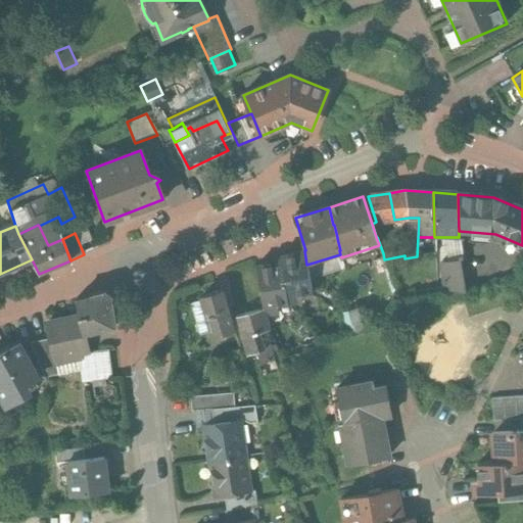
[(294,255),(280,257),(280,260),(281,260),(288,304),(299,302),(302,299),(301,296),(312,294),(306,265),(304,250),(296,252),(294,255)]
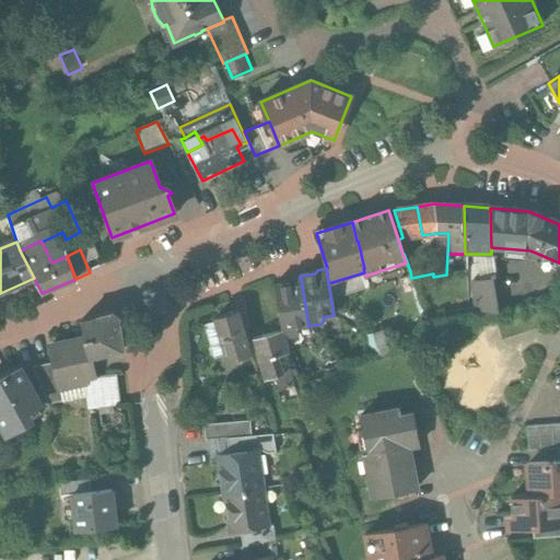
[(300,279),(292,280),(290,283),(275,286),(281,331),(283,337),(295,335),(298,331),(298,327),(308,326),(301,279),(300,279)]
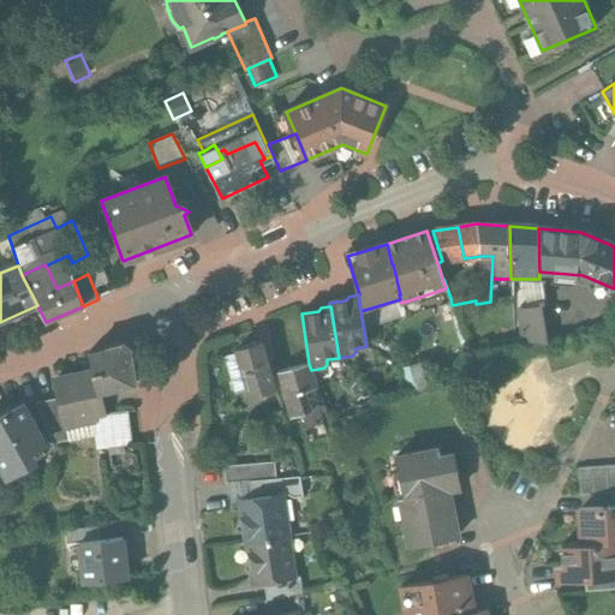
[(542,308),(519,311),(525,347),(548,344),(542,308)]
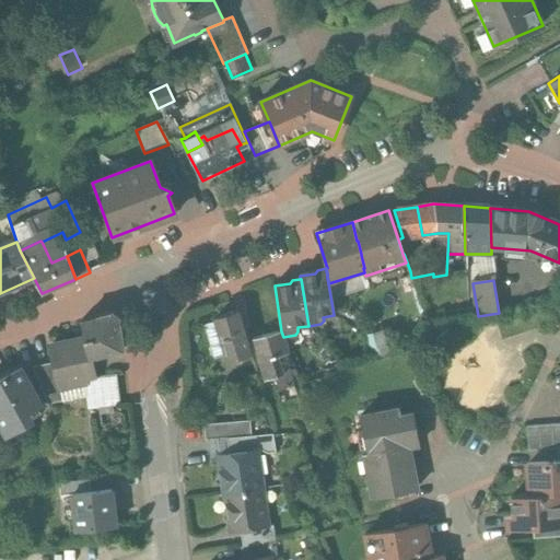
[(236,312),(214,318),(228,360),(249,353),(236,312)]
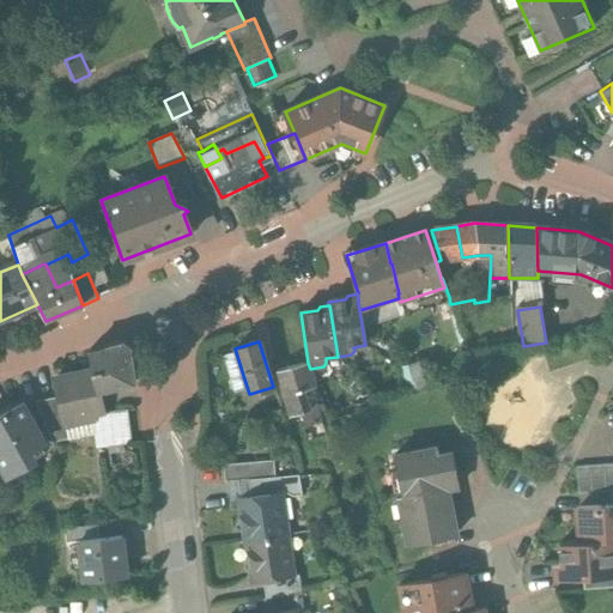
[(123,343),(107,347),(89,352),(93,372),(58,378),(60,395),(65,419),(67,419),(92,414),(104,413),(101,393),(135,383),(129,347),(123,343)]
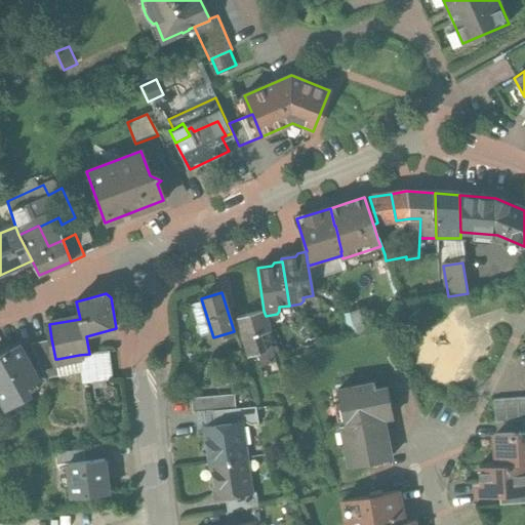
[(264,311),(237,318),(243,339),(249,356),(256,354),(265,351),(259,334),(269,331),(266,316),(264,311)]
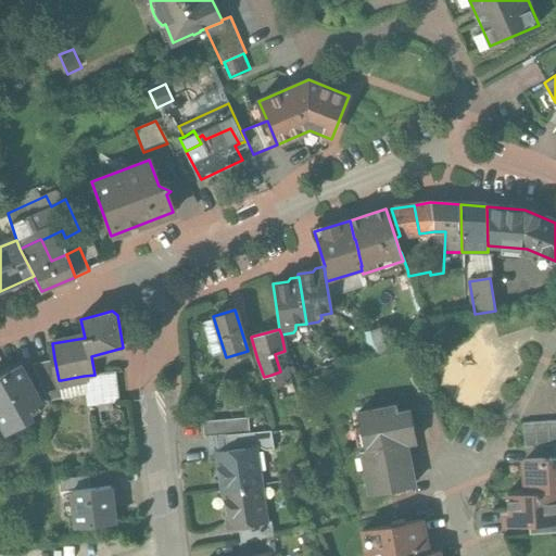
[(54,358),(30,363),(47,401),(63,399),(61,380),(59,380),(54,358)]
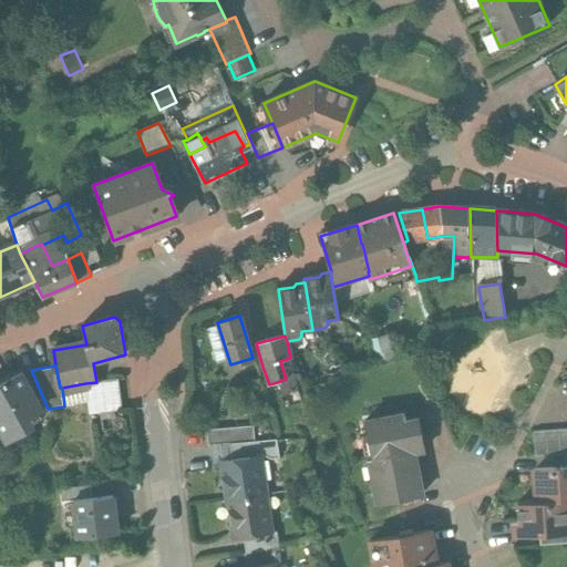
[(20,372),(10,377),(0,381),(0,426),(4,435),(24,425),(22,420),(37,412),(20,372)]
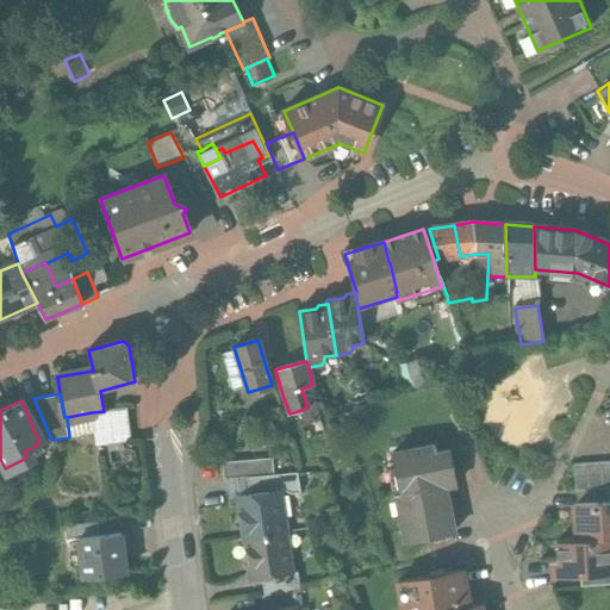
[(307,408),(298,411),(303,427),(317,422),(311,406),(307,408)]
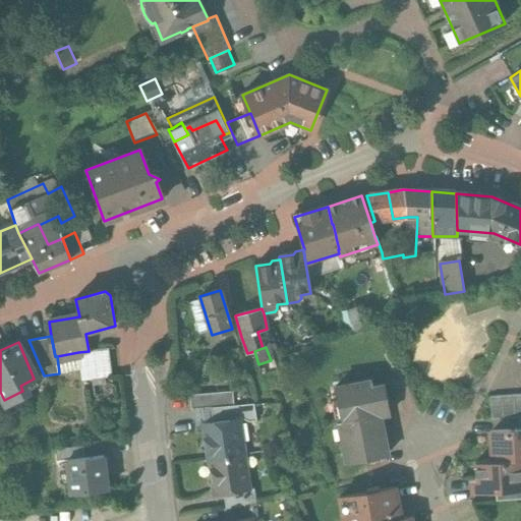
[(89,351),(78,352),(80,369),(81,381),(112,378),(109,348),(89,351)]
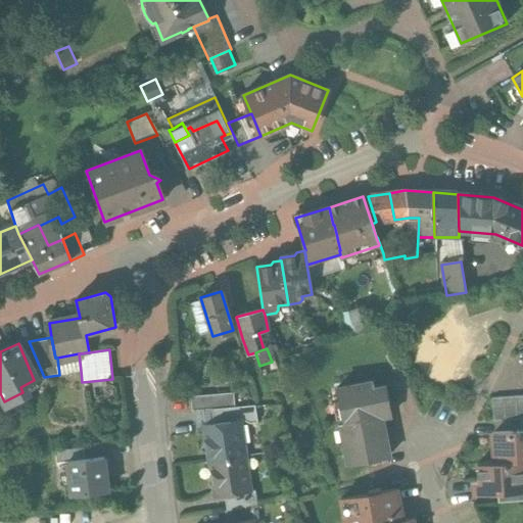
[(79,353),(57,358),(59,375),(81,371),(79,353)]
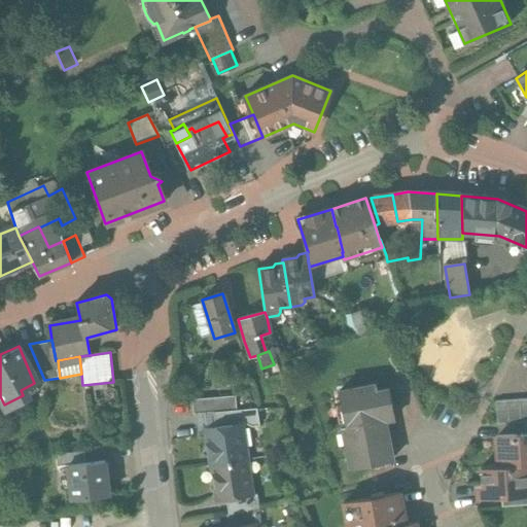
[(378,383),(340,391),(346,423),(343,424),(351,466),(393,458),(385,418),(395,416),(389,388),(379,390),(378,383)]
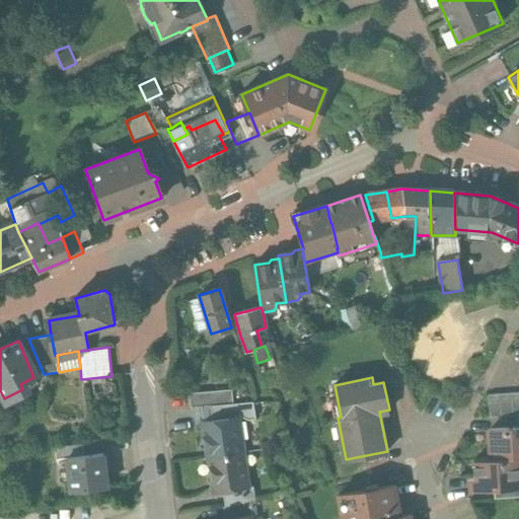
[(232,389),(191,393),(192,408),(210,405),(233,403),(232,389)]
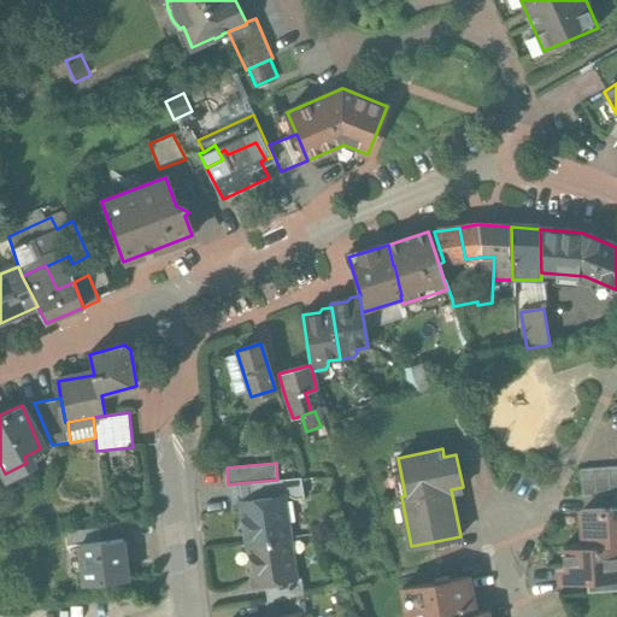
[(616,466),(580,469),(582,497),(613,495),(616,494),(616,466)]
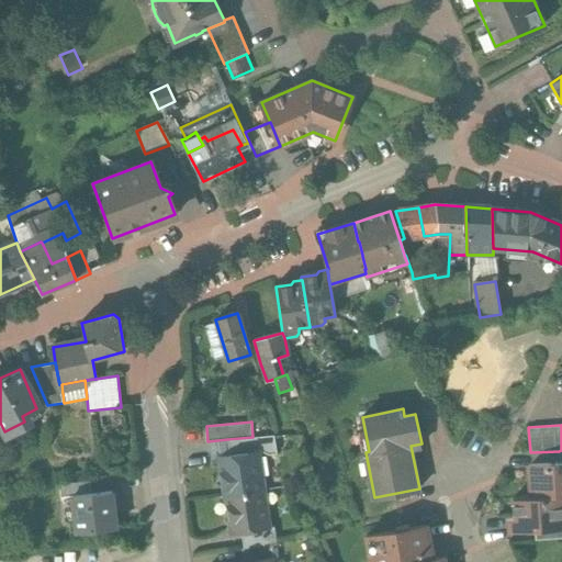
[(253,437),(227,439),(229,456),(257,451),(257,452),(262,451),(260,437),(253,437)]
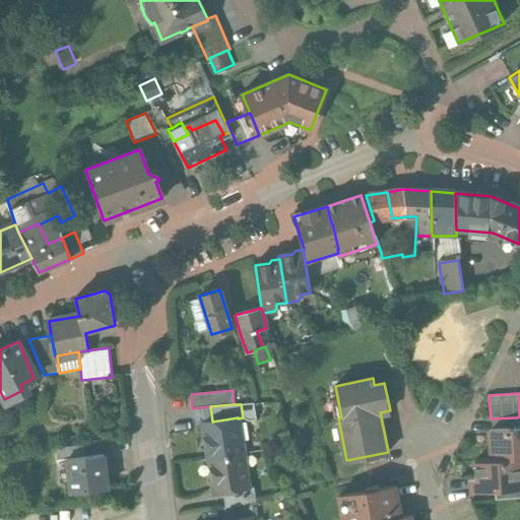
[(238,417),(212,421),(213,427),(205,428),(209,458),(243,453),(238,418),(238,417)]
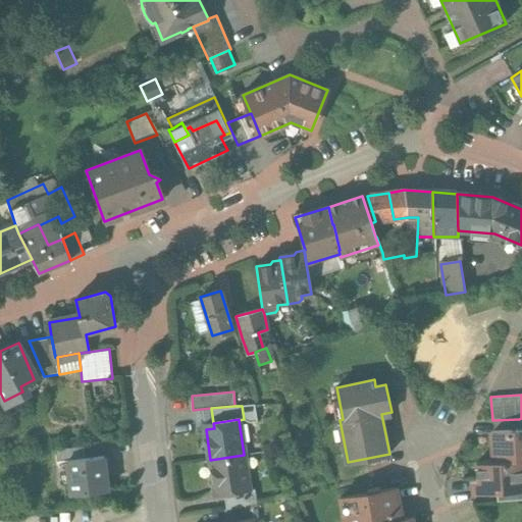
[(521,428),(520,429),(491,431),(493,461),(521,459),(521,428)]
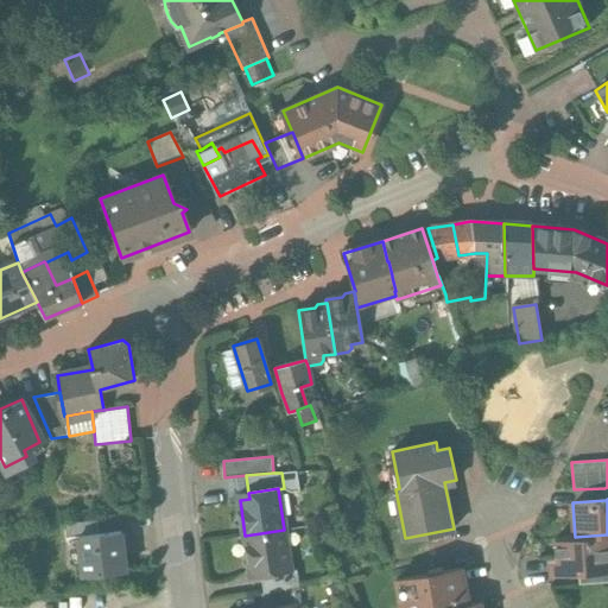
[(284,530),(245,536),(251,571),(260,570),(261,576),(291,572),(284,530)]
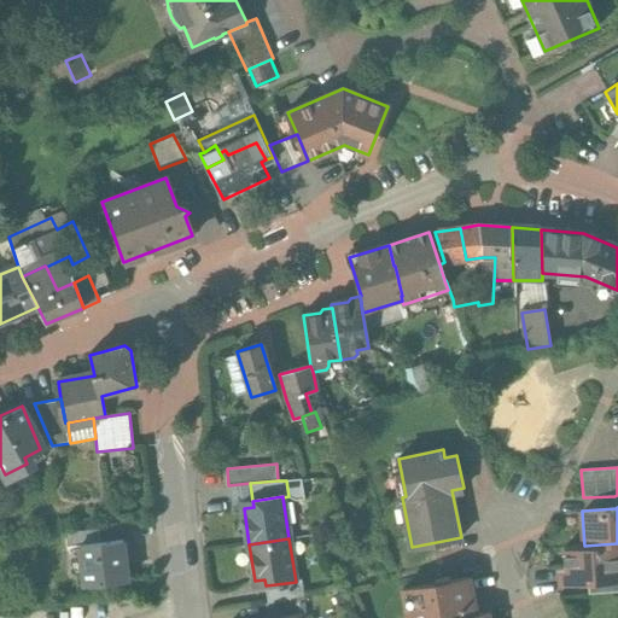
[(123,540),(80,546),(85,586),(128,581),(123,540)]
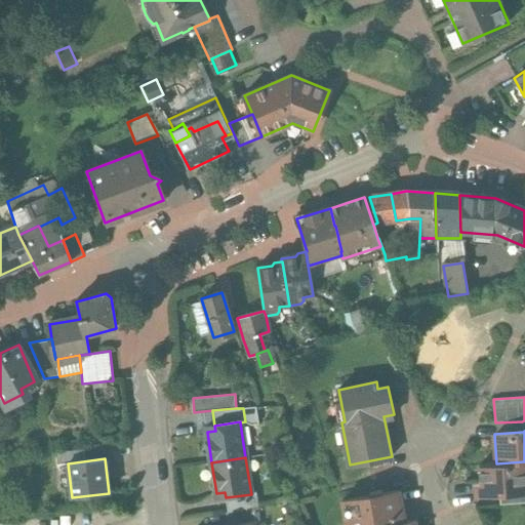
[(524,461),(496,463),(479,465),(480,481),(477,481),(477,493),(499,491),(524,489),(524,461)]
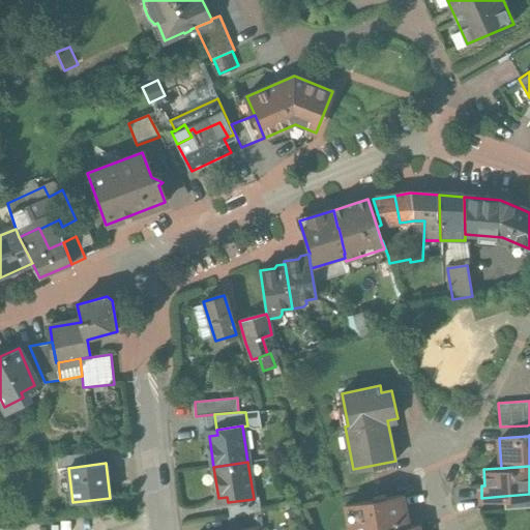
[(402,493),(385,496),(385,493),(372,496),(373,499),(345,504),(348,521),(358,519),(360,529),(419,529),(418,524),(408,526),(402,493)]
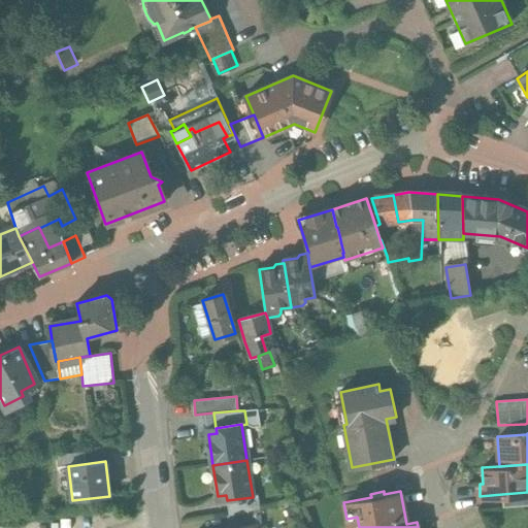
[(527,492),(502,494),(503,507),(527,505),(527,492)]
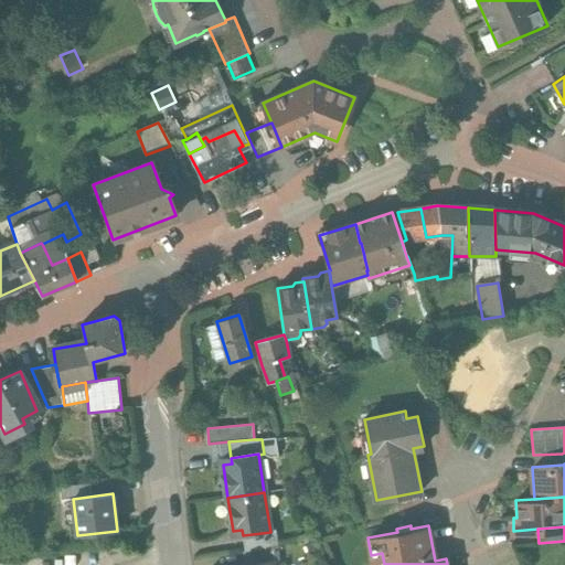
[(270,532),(243,535),(245,551),(252,550),(253,550),(277,544),(278,543),(276,531),(270,532)]
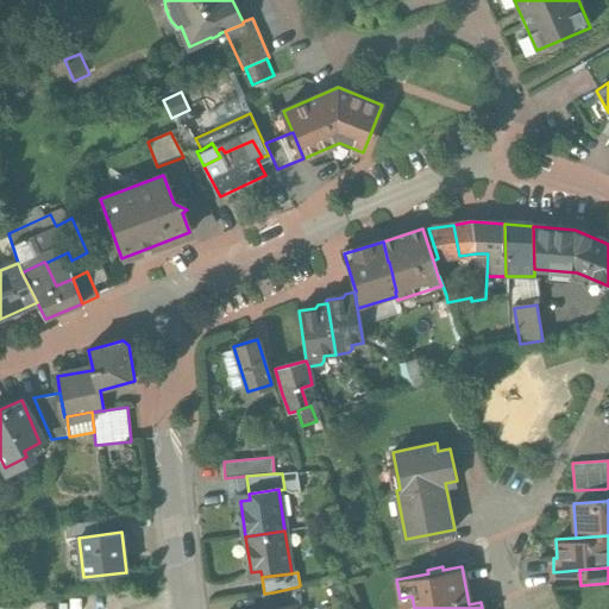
[(272,592),(271,592),(264,594),(262,594),(263,607),(293,604),(293,606),(301,606),(299,586),(272,592)]
